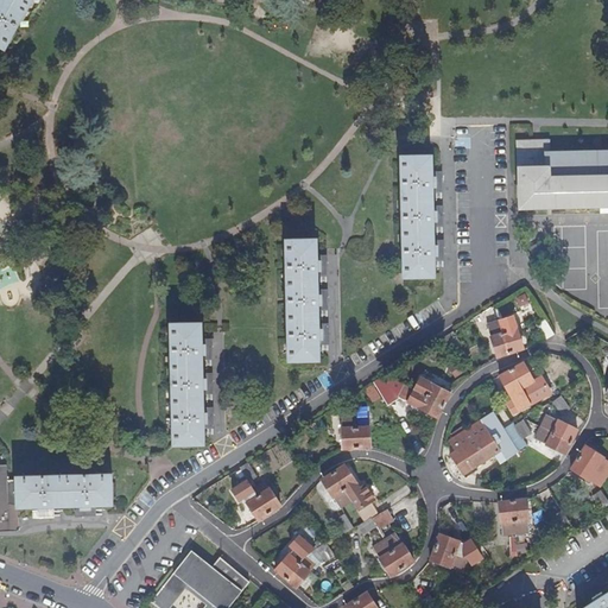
[(0,0),(0,48),(5,51),(32,0),(0,0)]
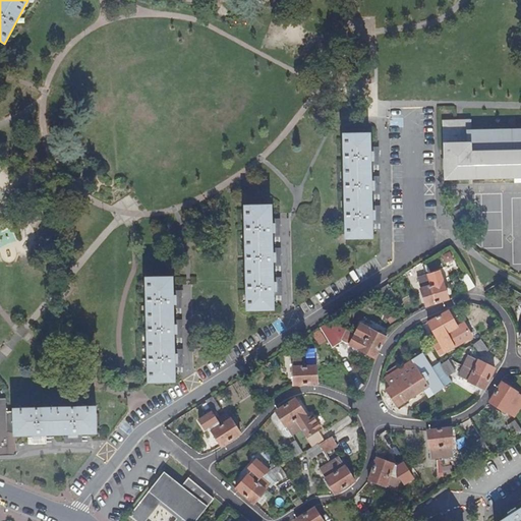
[(520,134),(469,136),(469,123),(463,123),(455,123),(447,123),(448,178),(520,175),(520,134)]
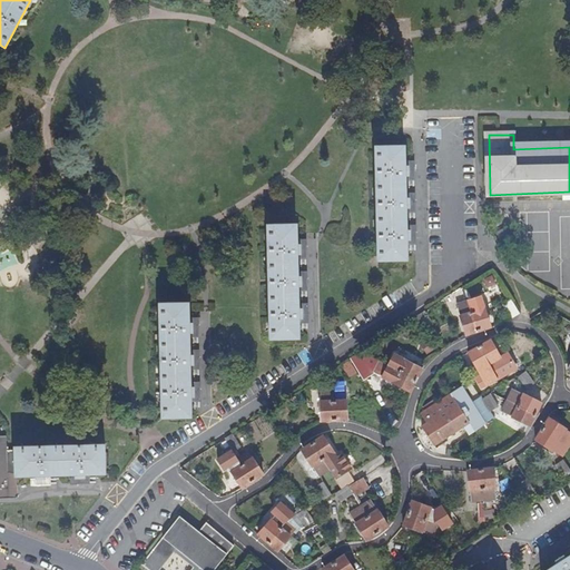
[(376,149),(379,261),(406,259),(406,236),(405,204),(404,172),(404,148),(376,149)]
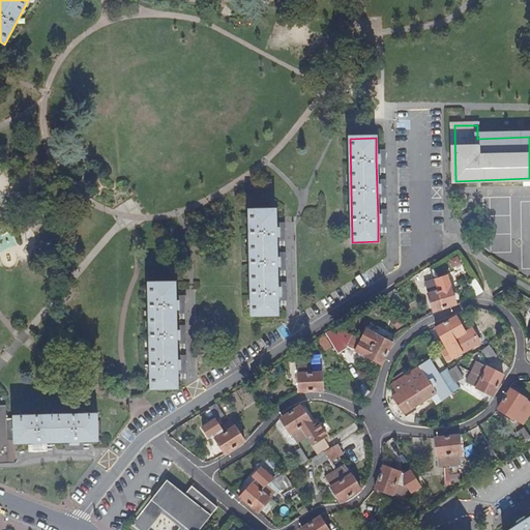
[(249,210),(252,315),(276,315),(275,292),(275,261),(275,231),(274,216),(274,210),(249,210)]
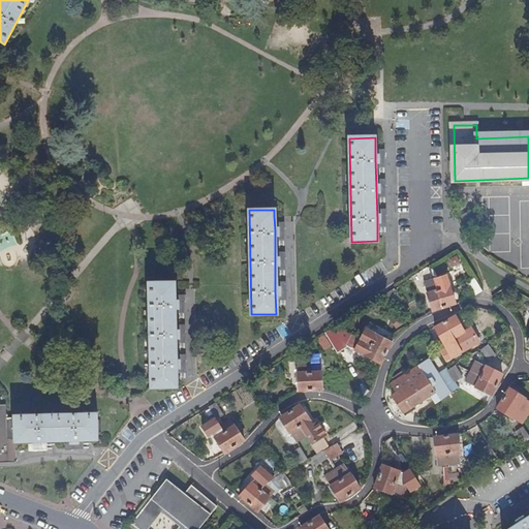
[(457,254),(448,259),(453,268),(461,262),(457,254)]
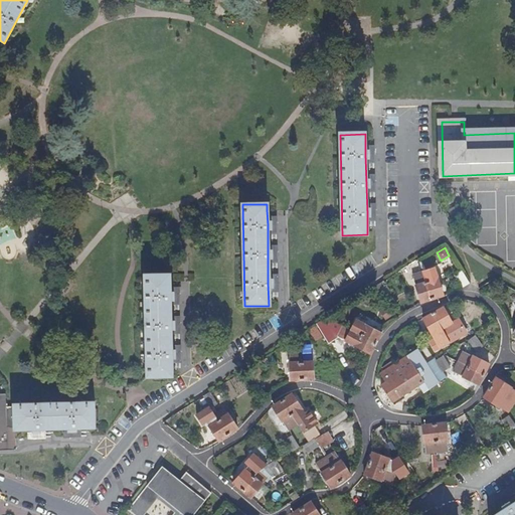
[(435,269),(424,273),(433,300),(444,296),(435,269)]
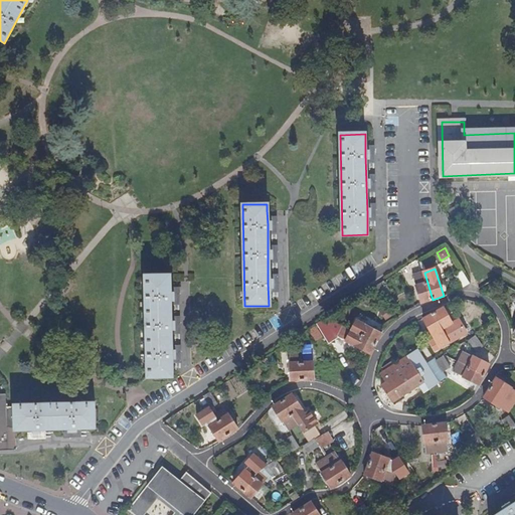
[(470,283),(462,272),(455,277),(463,288),(470,283)]
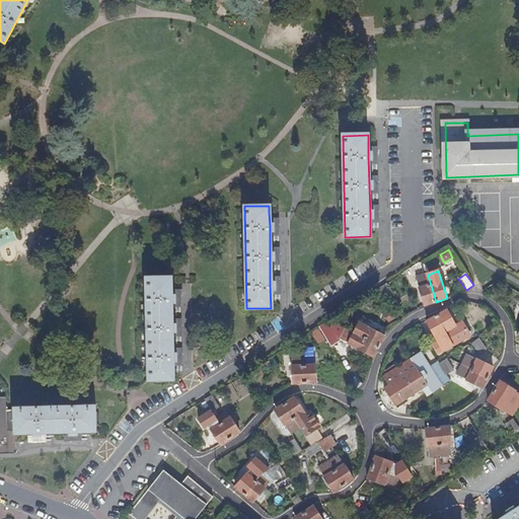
[(436,302),(428,275),(418,278),(425,305),(436,302)]
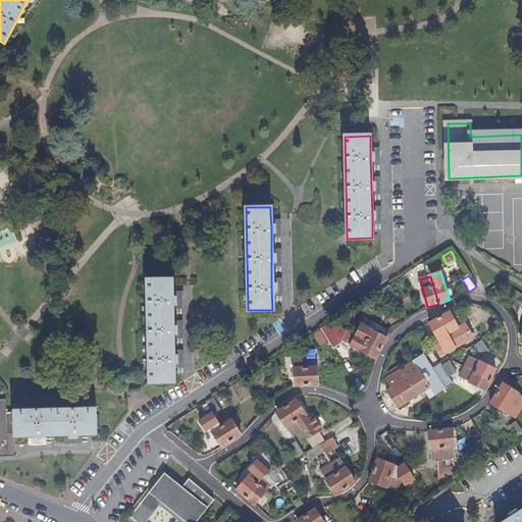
[(147,279),(149,381),(174,381),(173,358),(172,328),(172,300),(171,285),(171,278),(147,279)]
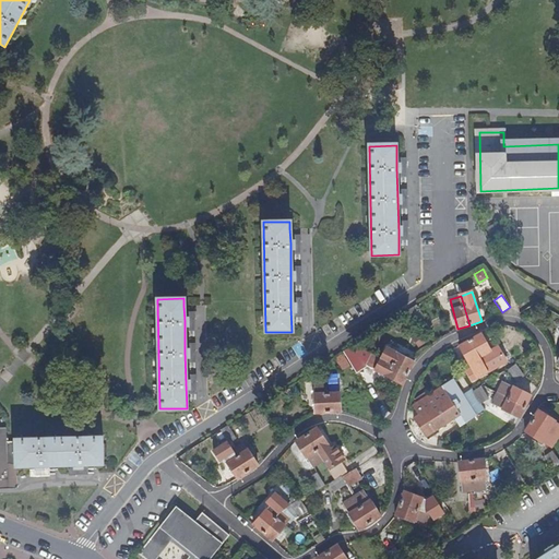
[(409,311),(418,322),(424,318),(416,308),(409,311)]
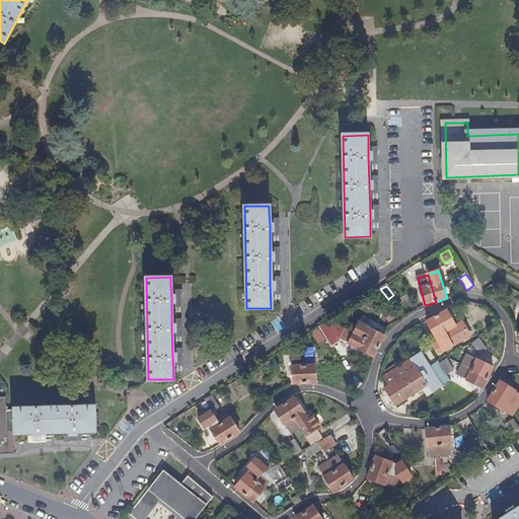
[(381,304),(388,299),(380,289),(373,294),(381,304)]
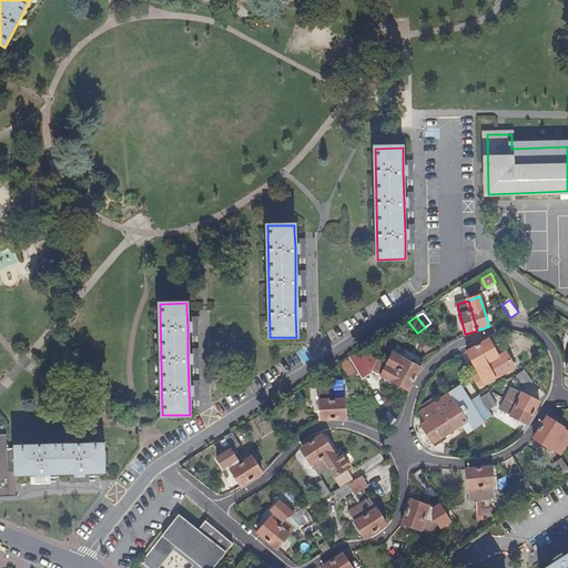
[(478,345),(492,368),(494,367),(490,361),(498,356),(488,340),(478,345)]
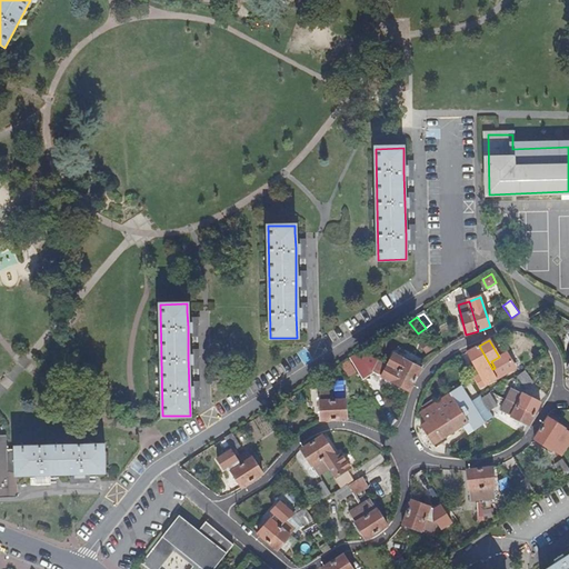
[(498,378),(492,369),(479,346),(468,352),(487,385),(498,378)]
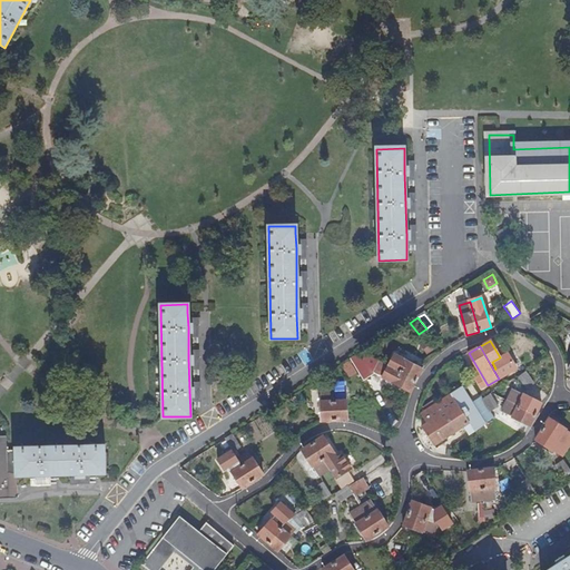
[(359,372),(363,380),(374,373),(363,353),(351,361),(359,372)]
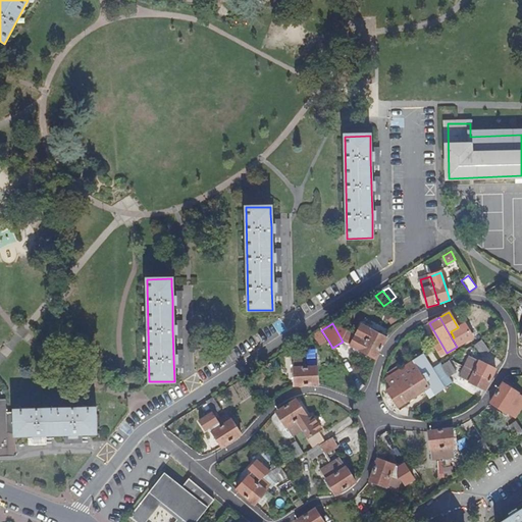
[(362,324),(357,334),(382,348),(387,337),(362,324)]
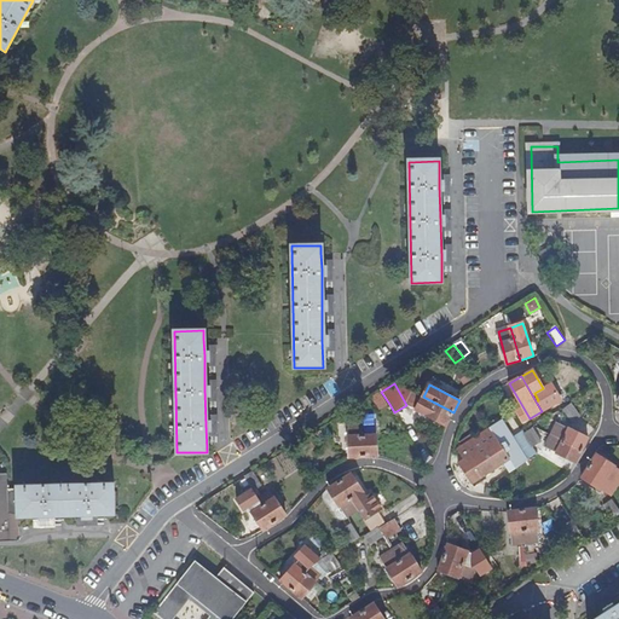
[(534,393),(538,400),(547,394),(543,388),(534,393)]
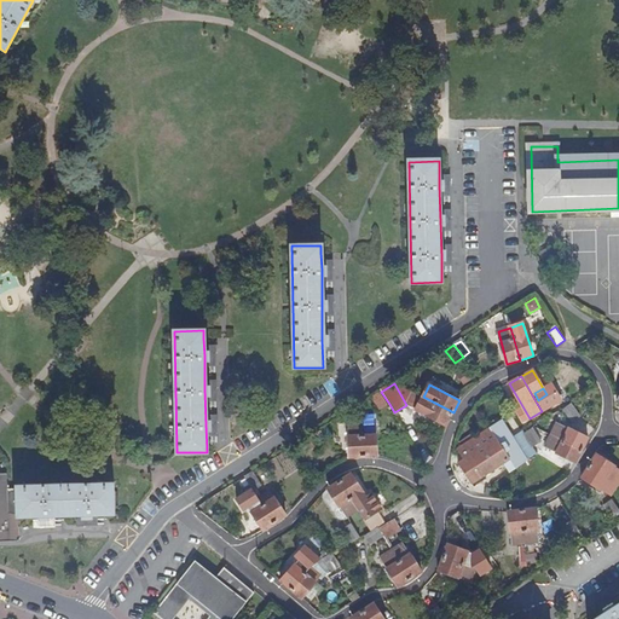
[(381,409),(389,404),(381,392),(372,397),(381,409)]
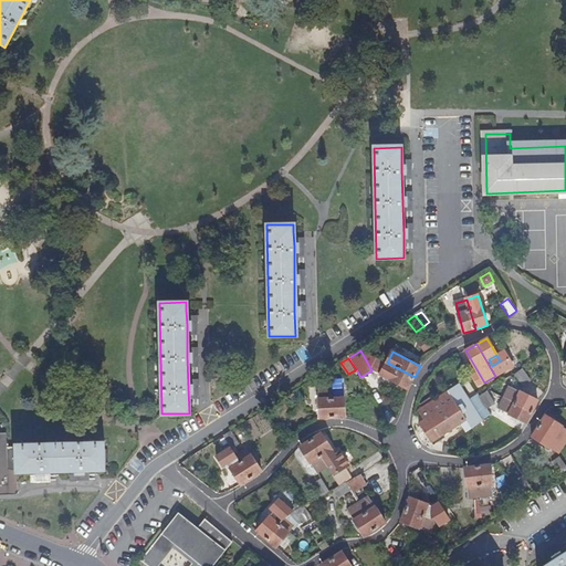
[(378,358),(371,370),(408,389),(415,377),(387,363),(378,358)]
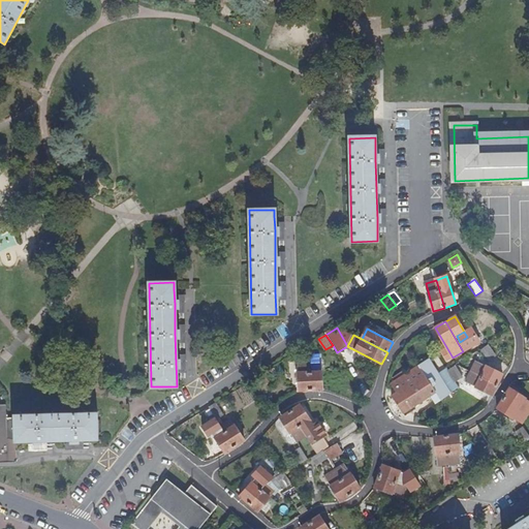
[(486,345),(478,350),(485,361),(492,356),(486,345)]
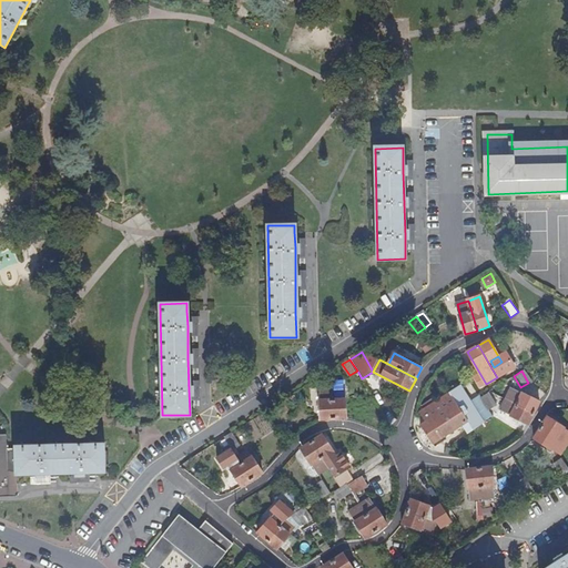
[(460,384),(422,411),(428,421),(423,424),(434,443),(463,424),(468,433),(484,421),(470,399),(460,384)]
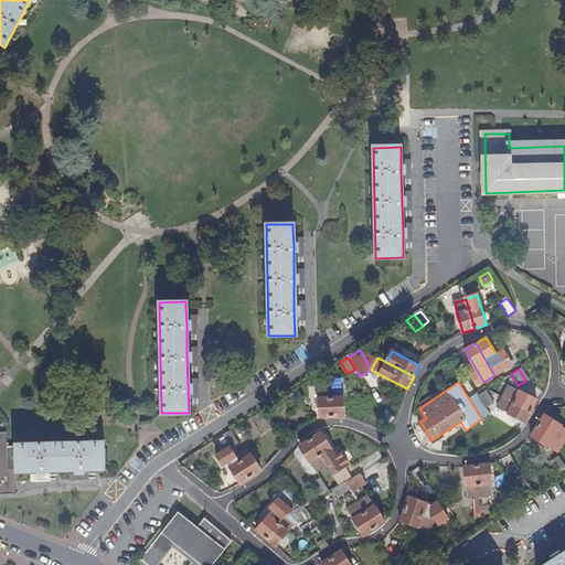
[(537,400),(509,386),(503,396),(532,411),(537,400)]
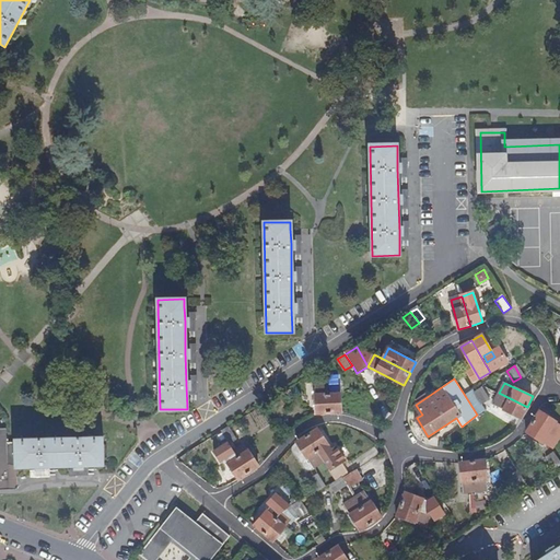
[(490,396),(482,385),(475,389),(482,400),(490,396)]
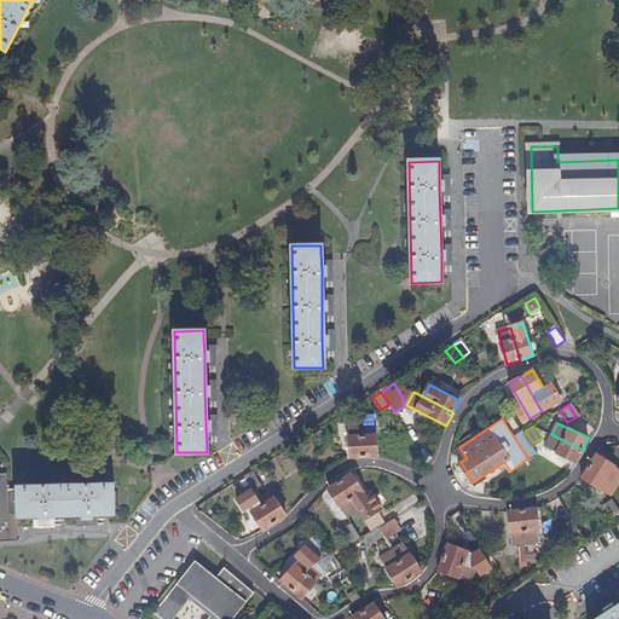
[(525,431),(524,428),(513,435),(527,458),(538,451),(533,443),(525,431)]
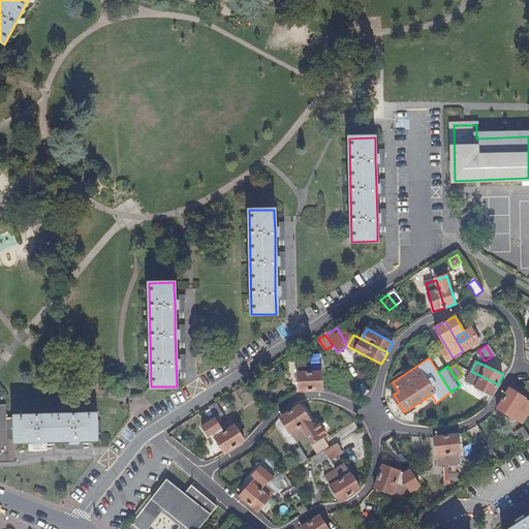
[(493,395),(498,384),(471,371),(466,382),(493,395)]
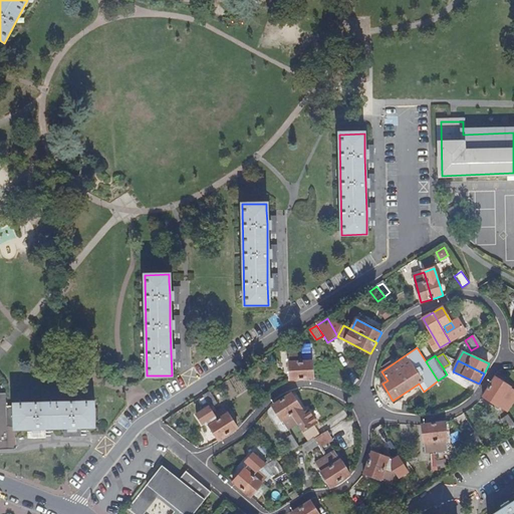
[(301,379),(313,379),(312,361),(301,362),(301,379)]
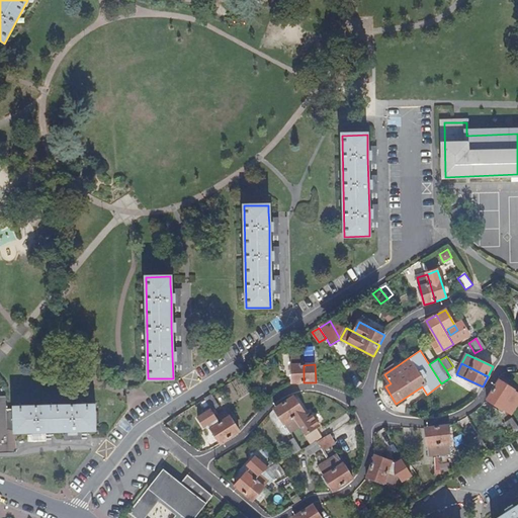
[(304,365),(292,365),(293,382),(304,382),(304,365)]
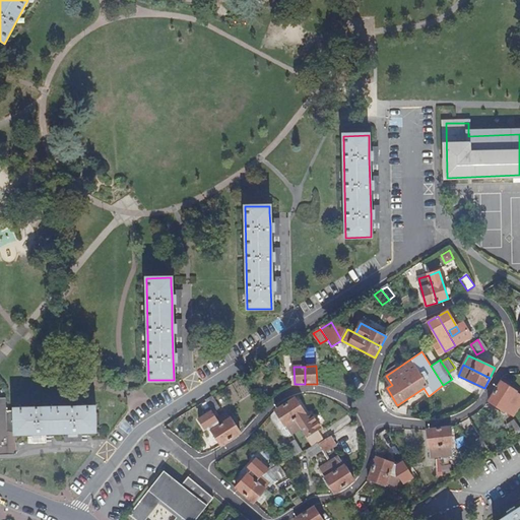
[(516,403),(519,398),(519,393),(503,381),(496,391),(516,403)]
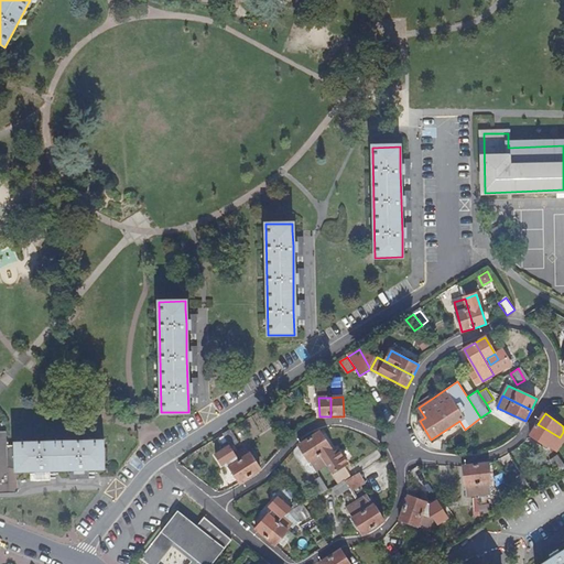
[(538,424),(532,434),(553,447),(560,437),(538,424)]
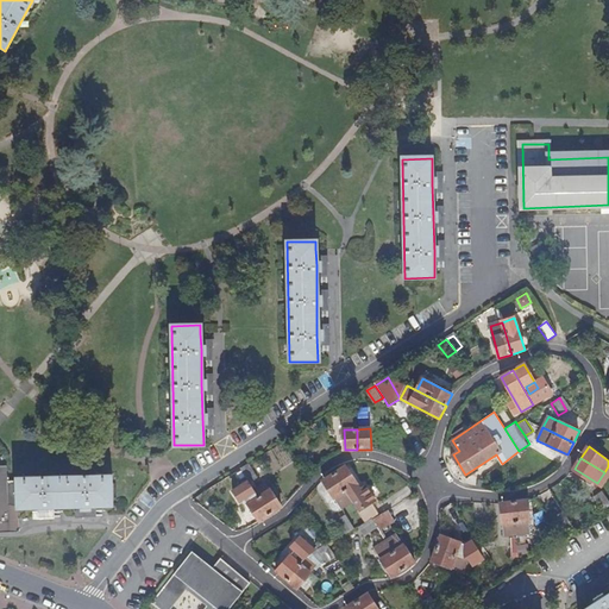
[(242,470),(250,482),(256,477),(249,465),(242,470)]
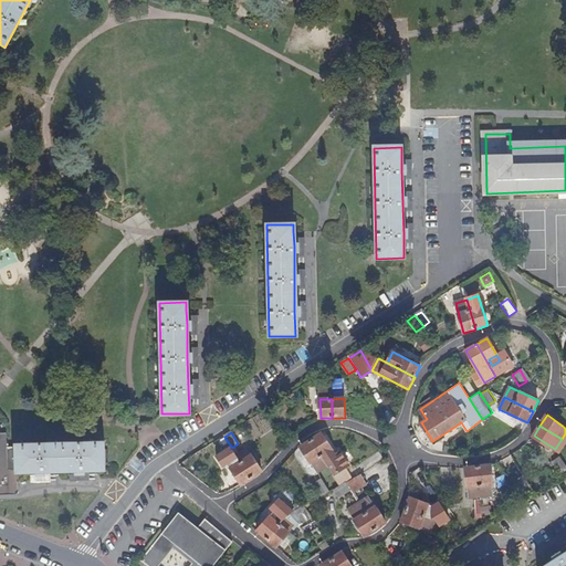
[(323,433),(311,440),(325,462),(341,486),(353,479),(345,468),(349,465),(341,452),(336,454),(323,433)]
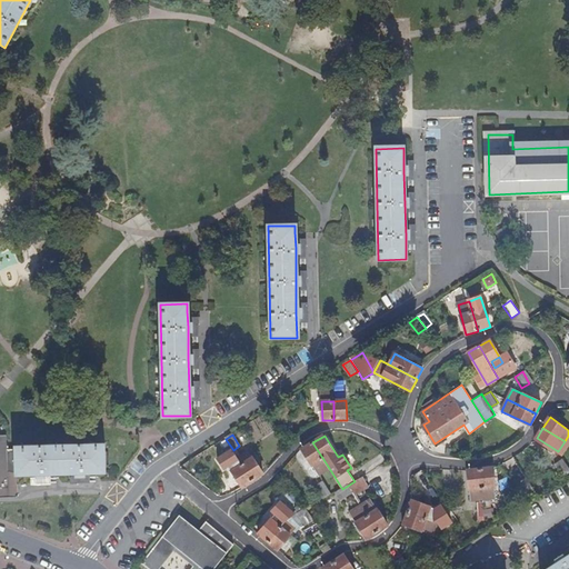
[(6,438),(0,437),(0,498),(19,498),(18,485),(18,475),(17,450),(7,451),(6,438)]
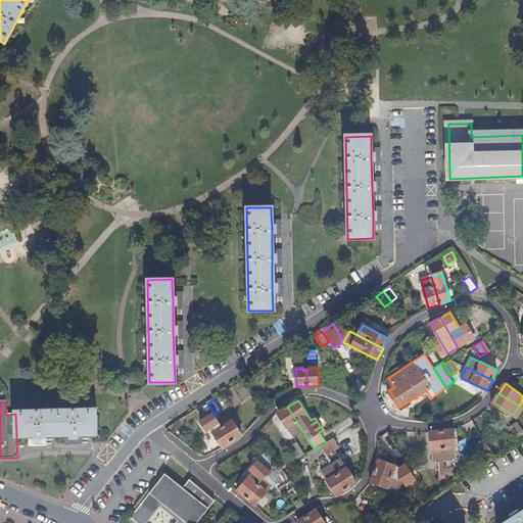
[(208,418),(215,414),(207,403),(201,407),(208,418)]
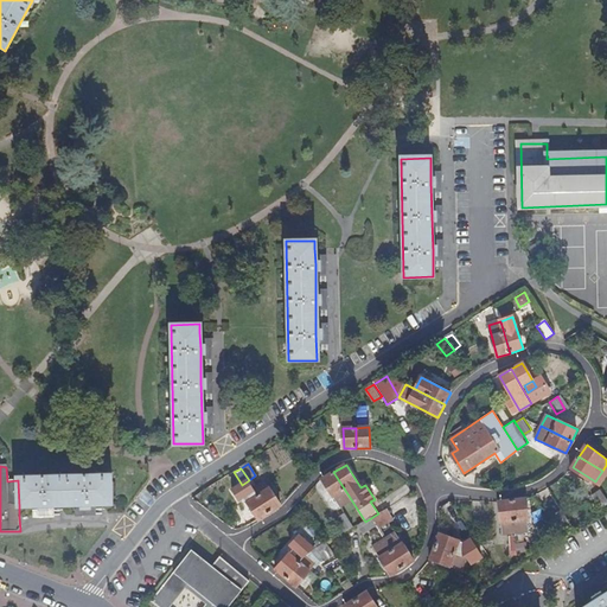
[(333,472),(321,479),(337,503),(349,496),(333,472)]
